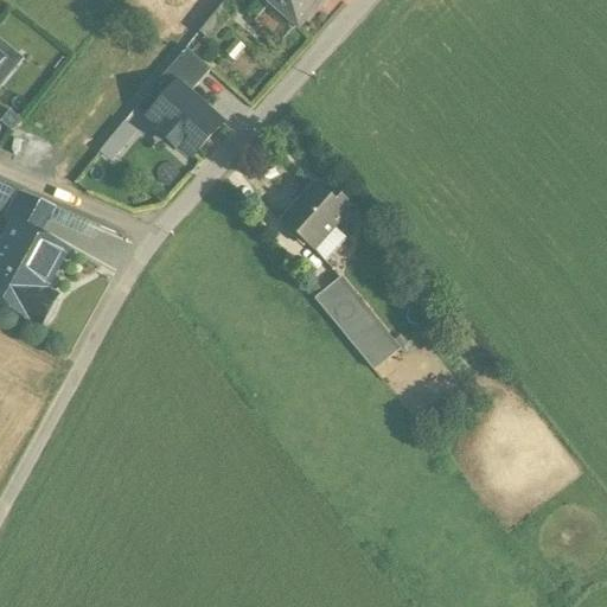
[(269,0),(266,5),(299,34),(327,0),(269,0)]
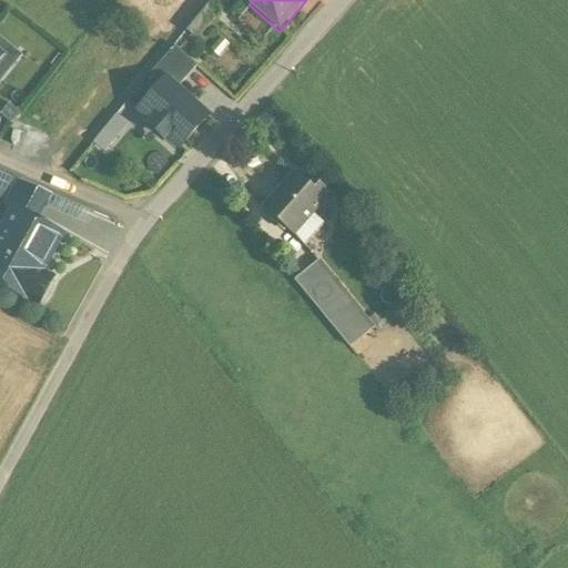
[(208,4),(186,31),(195,39),(217,12),(208,4)]
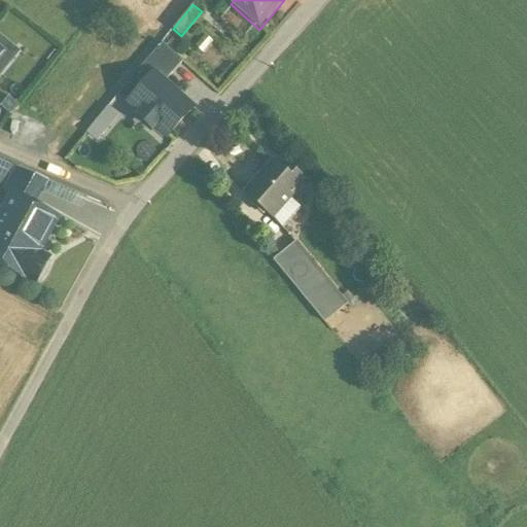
[(182,63),(162,44),(139,69),(150,79),(154,74),(165,83),(182,63)]
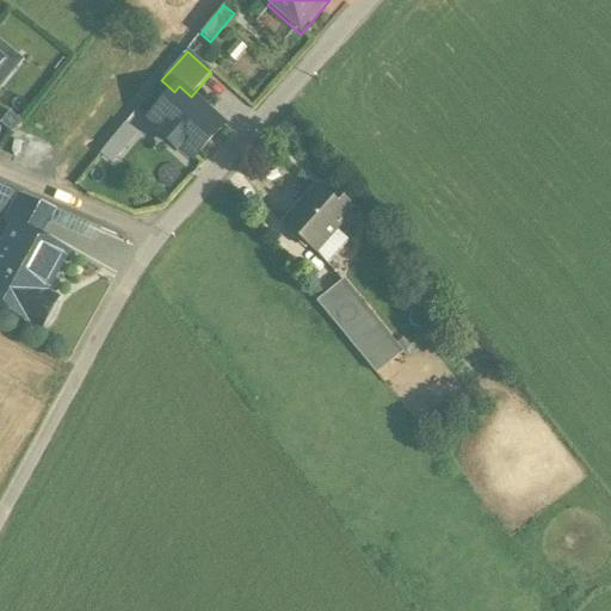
[(191,97),(179,86),(174,92),(149,119),(164,131),(161,135),(177,149),(180,146),(195,159),(223,125),(191,97)]
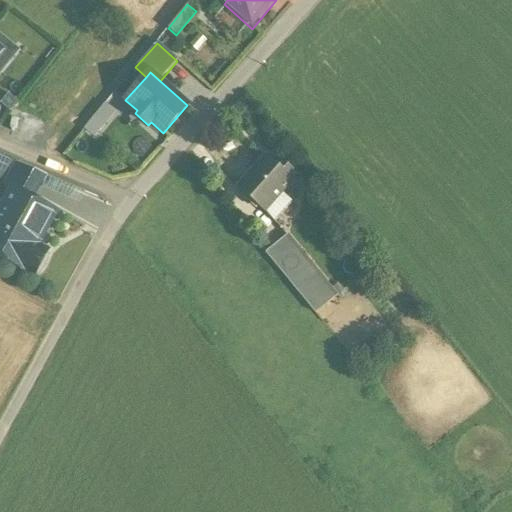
[(278,168),(266,158),(238,189),(264,212),(281,193),(297,176),(283,163),(278,168)]
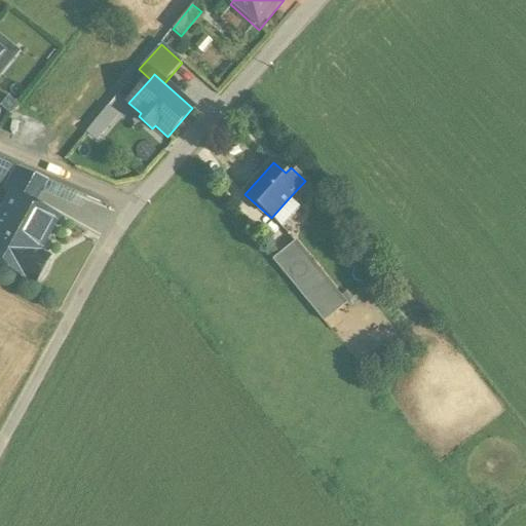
[(45,179),(17,167),(14,175),(40,188),(45,179)]
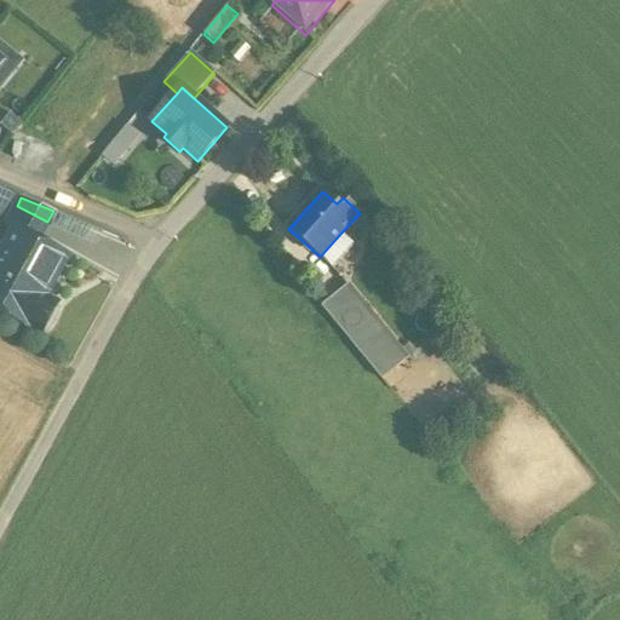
[(47,222),(17,206),(5,228),(15,233),(16,229),(38,241),(47,222)]
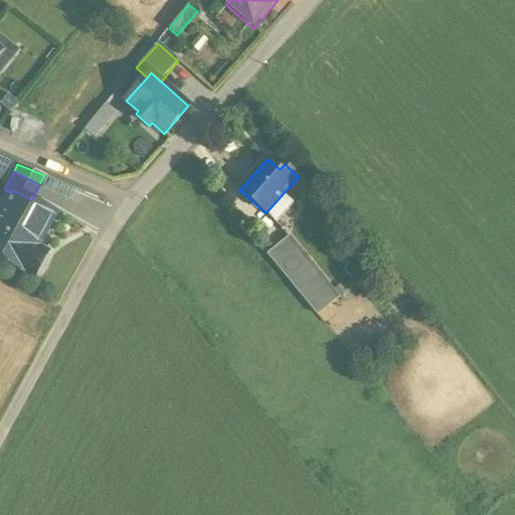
[(87,193),(47,177),(42,189),(81,204),(87,193)]
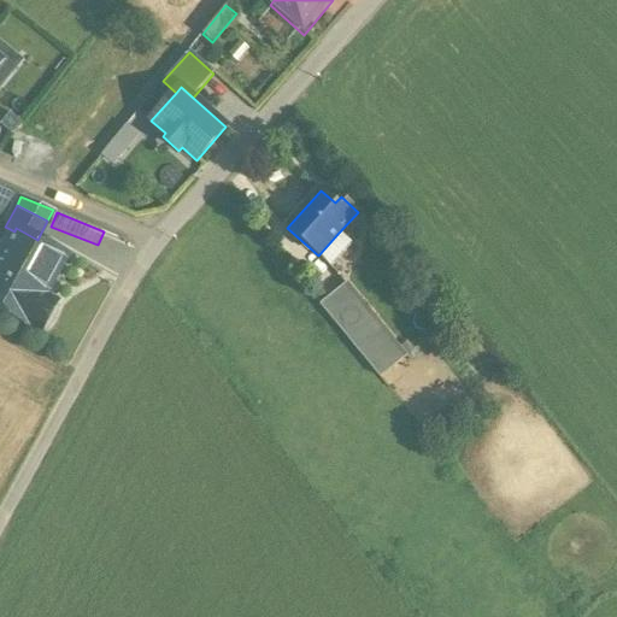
[(37,240),(16,228),(15,231),(0,257),(0,295),(3,298),(0,303),(0,305),(41,328),(54,304),(43,298),(66,256),(37,240)]
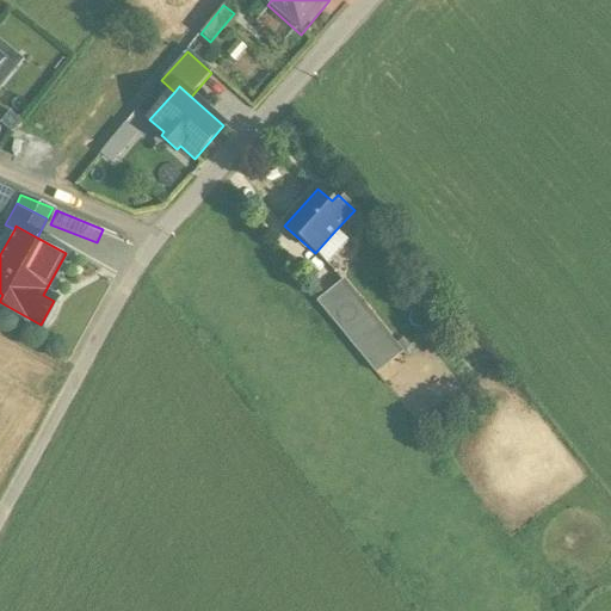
[(335,230),(315,253),(327,265),(349,242),(335,230)]
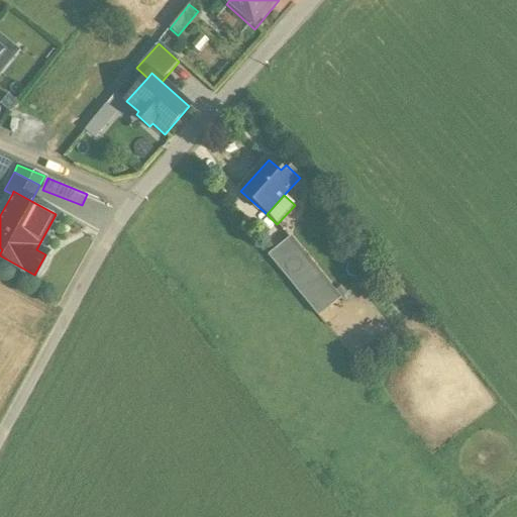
[(289,238),(268,256),(302,298),(323,281),(289,238)]
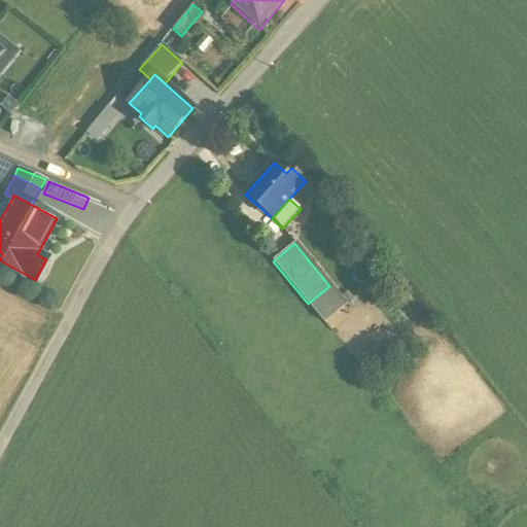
[(329,286),(308,304),(324,323),(346,306),(329,286)]
